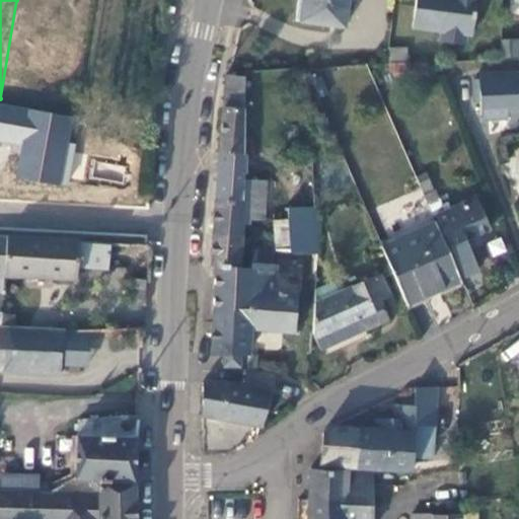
[(344,26),(347,0),(297,0),(295,20),(344,26)]
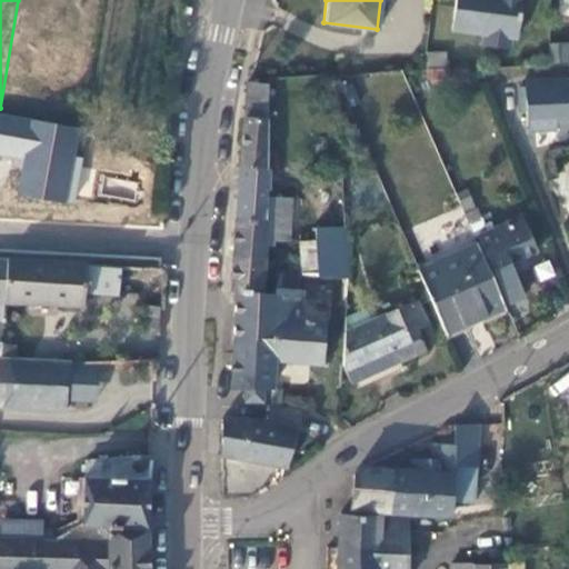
[(455,0),(451,31),(482,35),(481,46),(510,50),(511,39),(517,39),(521,0),(455,0)]
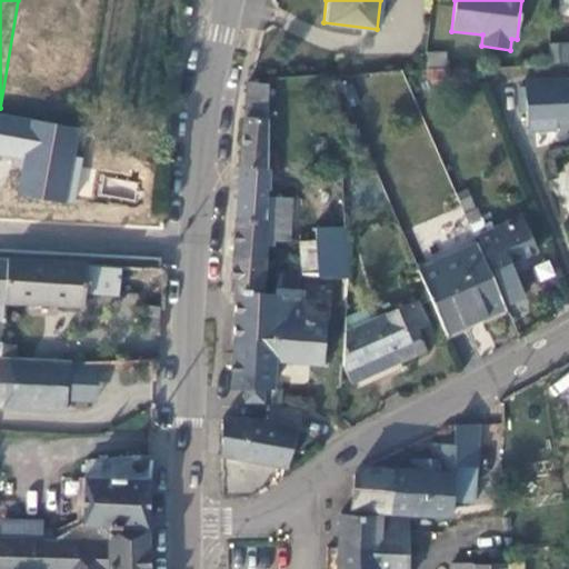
[(568,41),(551,42),(551,63),(568,62),(568,41)]
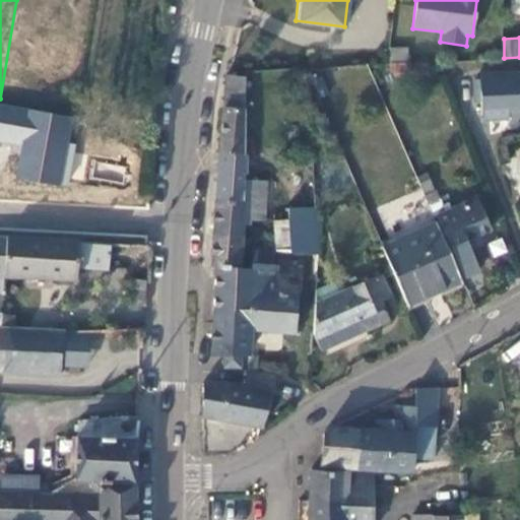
[(408,49),(389,50),(390,63),(408,62),(408,49)]
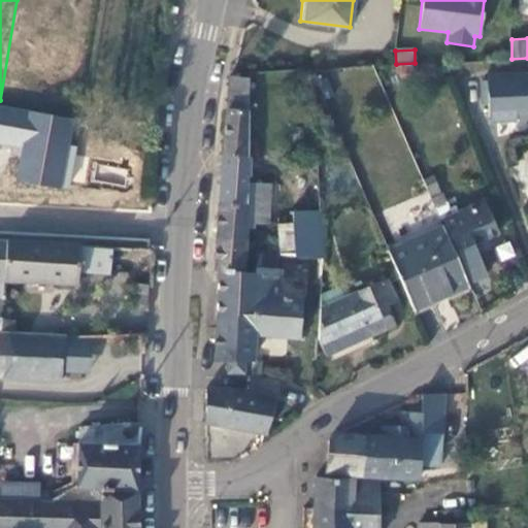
[(396,74),(416,73),(415,64),(395,65),(396,74)]
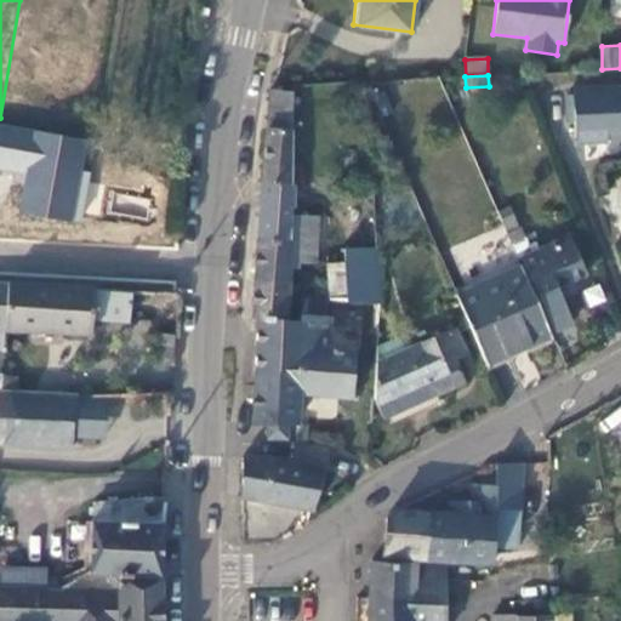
[(620,89),(574,91),(576,142),(620,140),(620,89)]
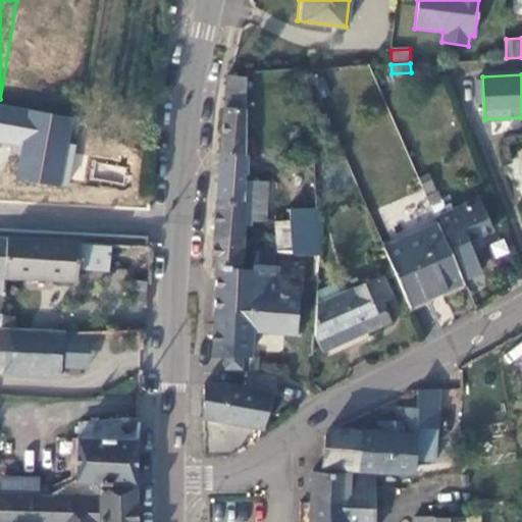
[(220,153),(245,155),(246,137),(246,76),(227,75),(220,153)]
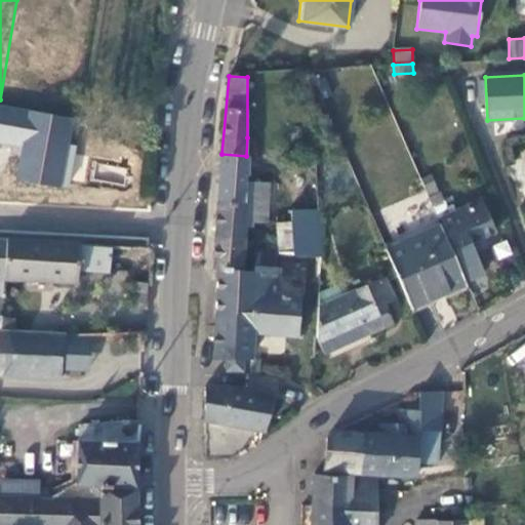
[(331,95),(324,78),(315,81),(322,99),(331,95)]
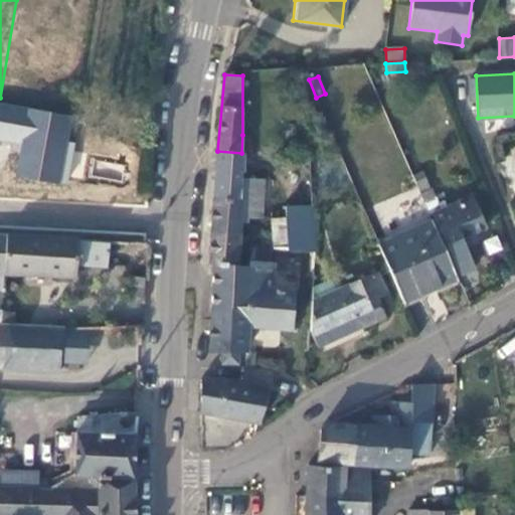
[(307,125),(317,124),(316,112),(306,112),(307,125)]
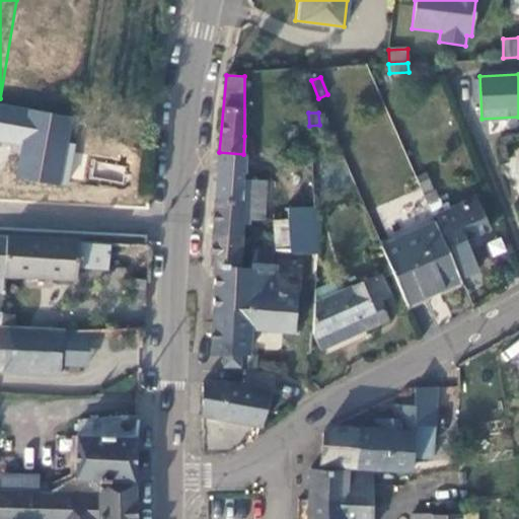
[(243,154),(219,152),(216,199),(242,201),(241,225),(249,224),(250,220),(264,220),(266,180),(243,179),(243,174),(246,174),(246,154),(243,154)]
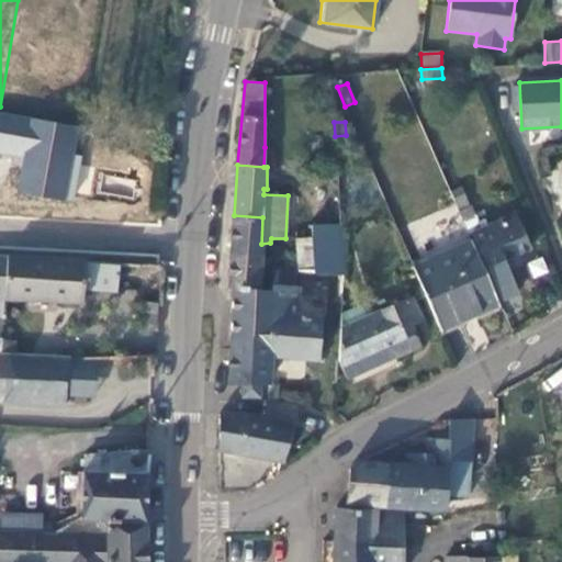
[(469,235),(471,234),(499,301),(518,293),(504,260),(510,258),(507,249),(514,246),(517,255),(531,249),(516,215),(490,226),(489,226),(481,229),(471,206),(459,212),(469,235)]
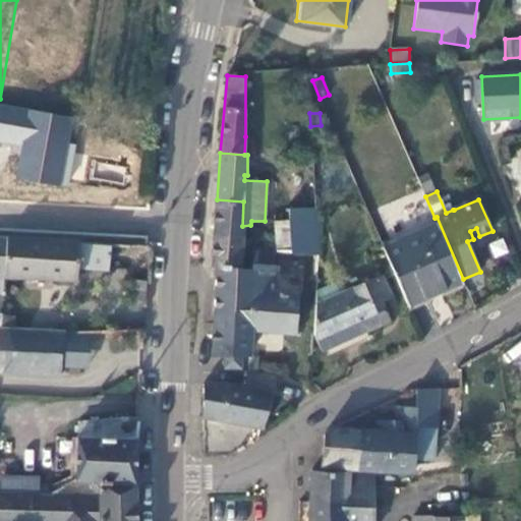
[(243,201),(217,199),(214,233),(241,236),(242,226),(243,201)]
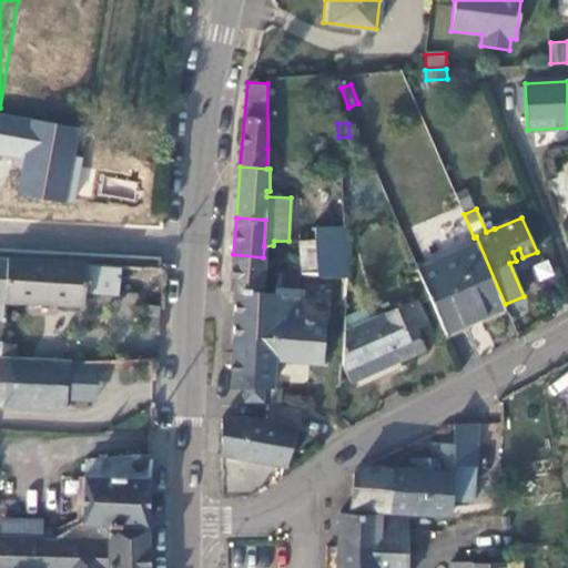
[(345,226),(314,227),(316,273),(347,275),(345,226)]
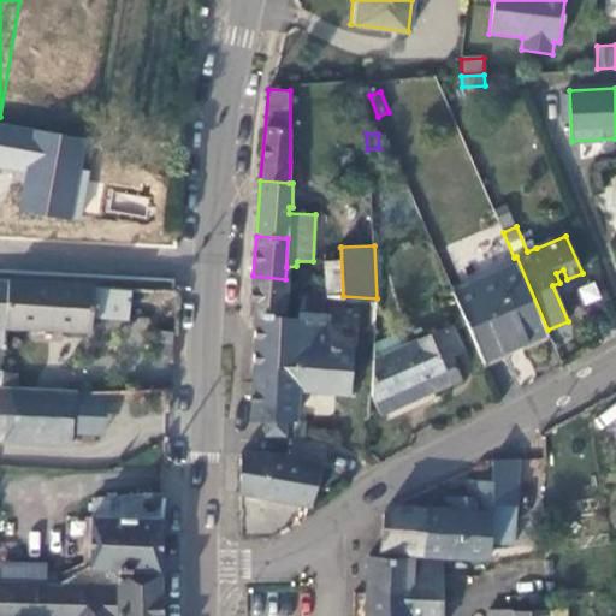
[(480,359),(545,331),(519,267),(452,296),(480,359)]
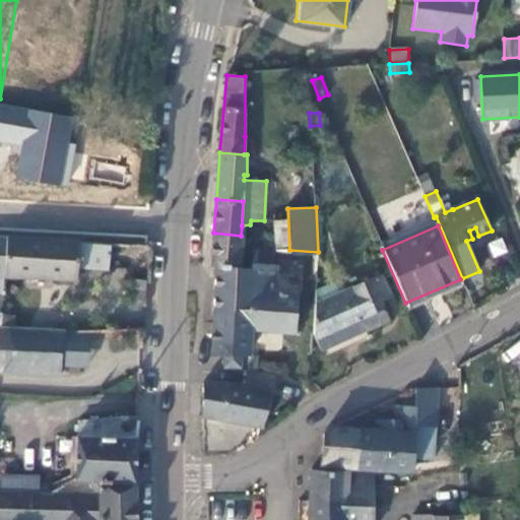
[(241,236),(213,233),(211,267),(215,267),(239,268),(241,238),(241,236)]
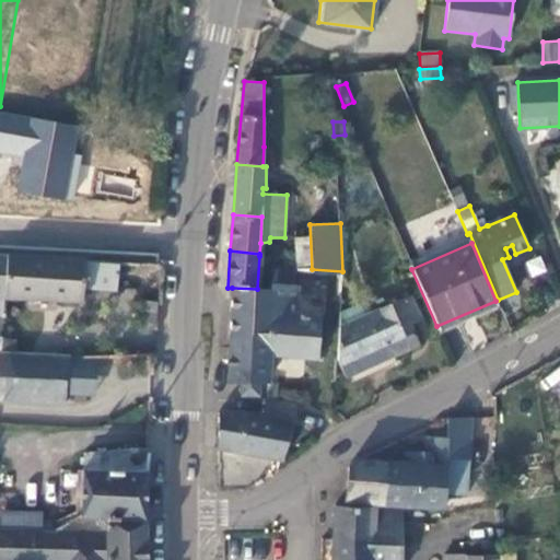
[(118,272),(119,264),(54,260),(0,257),(0,315),(3,316),(3,299),(85,303),(86,287),(117,288),(118,279),(121,283),(125,286),(129,284),(132,280),(132,273),(131,270),(127,269),(123,269),(118,272)]
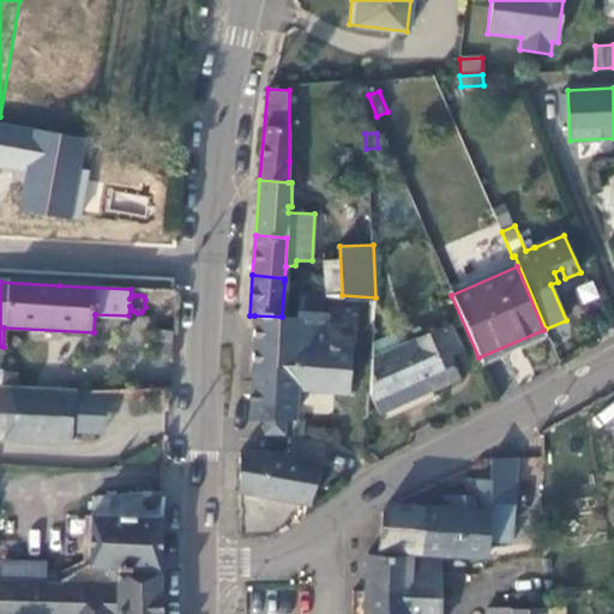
[(301,292),(296,311),(315,312),(318,286),(312,284),(311,293),(301,292)]
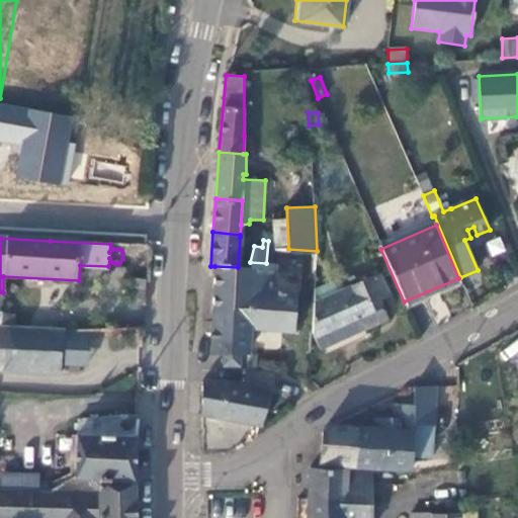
[(266,263),(250,262),(248,268),(246,312),(250,312),(249,327),(293,331),(296,292),(272,289),(274,273),(275,264),(270,264),(272,248),(274,248),(274,241),(268,241),(266,263)]
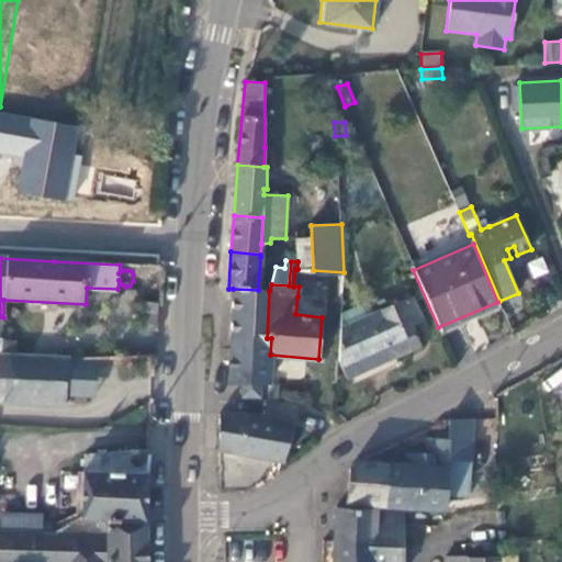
[(231,335),(267,338),(269,291),(258,290),(233,289),(231,335)]
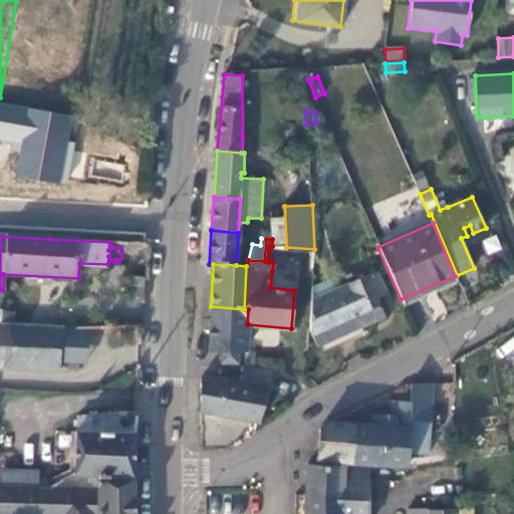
[(299,272),(272,271),(270,287),(294,290),(298,290),(299,272)]
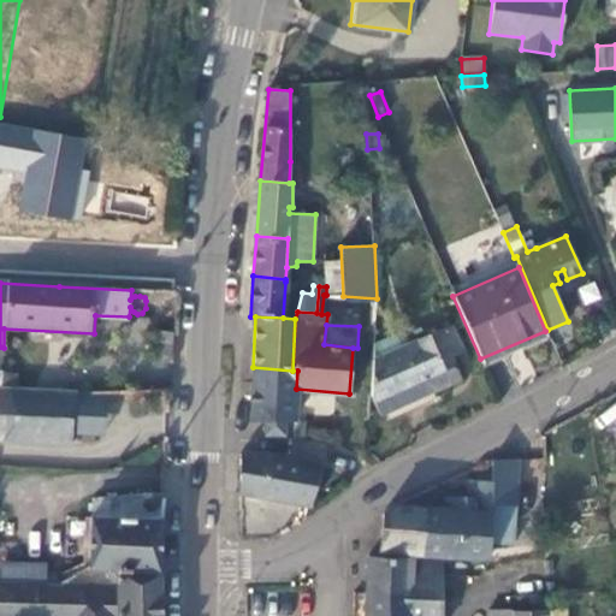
[(406,347),(373,361),(371,396),(379,415),(460,379),(450,357),(461,353),(450,327),(406,347)]
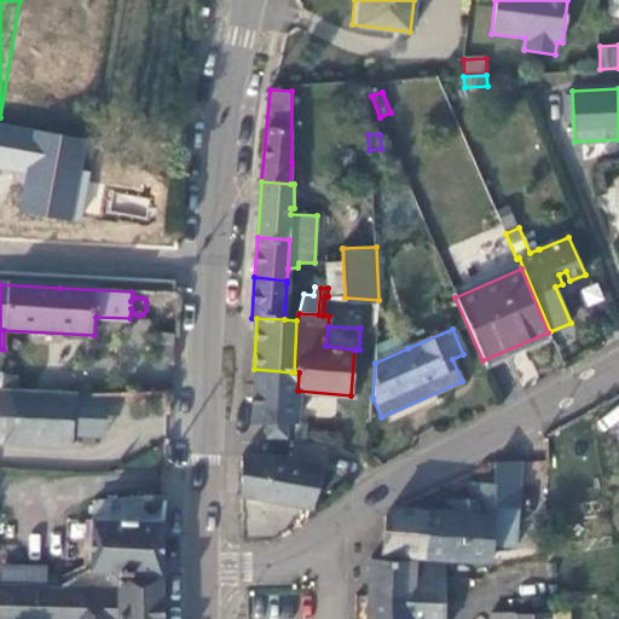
[(155,357),(177,359),(178,334),(156,333),(155,357)]
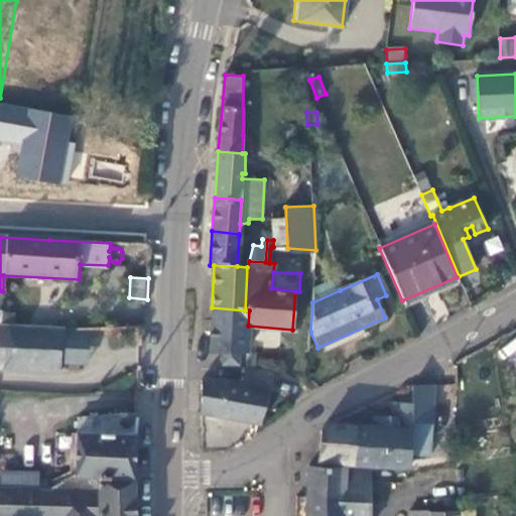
[(312,289),(312,302),(340,290),(335,279),(312,289)]
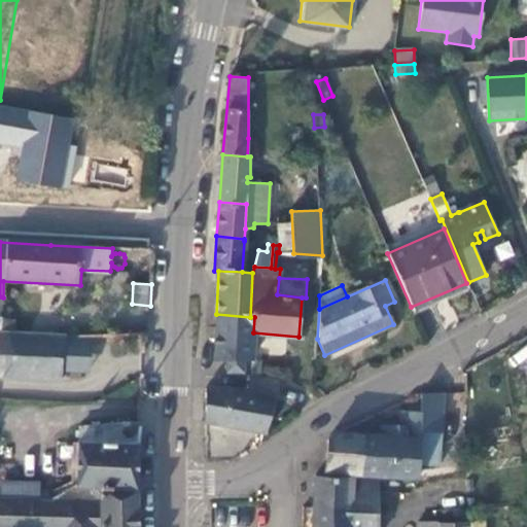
[(251,359),(253,332),(254,317),(250,317),(216,314),(213,360),(226,360),(226,372),(241,372),(242,359),(251,359)]
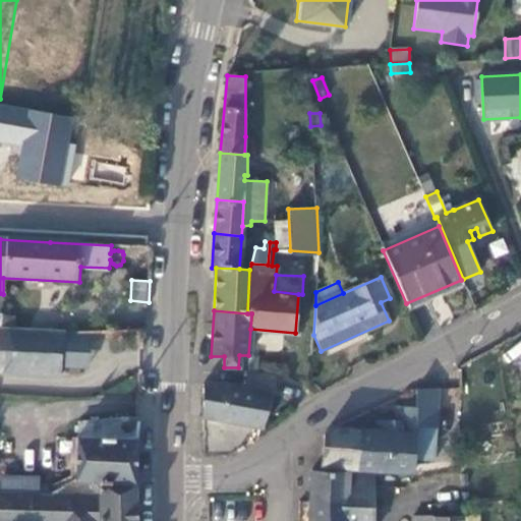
[(0,370),(61,375),(63,350),(62,350),(63,332),(14,330),(15,315),(0,314),(0,370)]
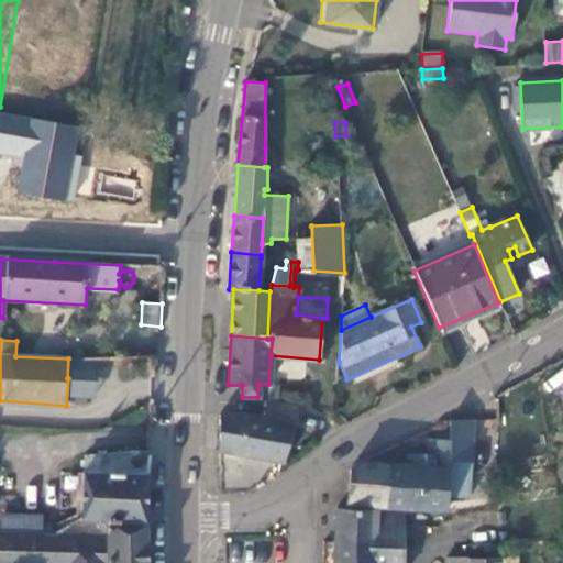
[(267,401),(266,420),(294,426),(296,407),(267,401)]
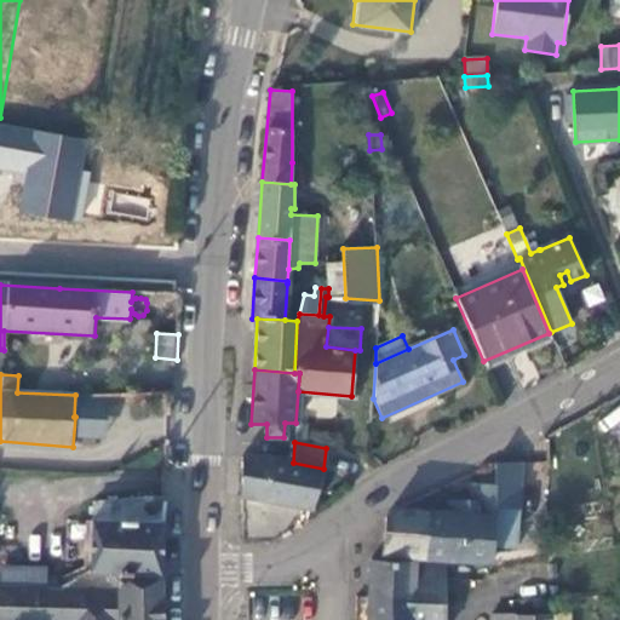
[(323,469),(293,463),(268,457),(242,457),(241,511),(264,515),(267,501),(310,510),(313,510),(323,469)]
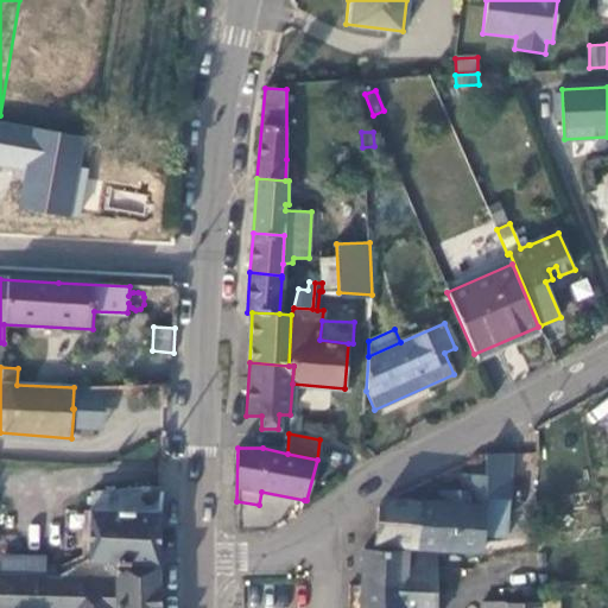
[(460,474),(461,492),(467,492),(467,505),(438,502),(388,498),(379,507),(377,545),(435,550),(481,552),(482,537),(506,538),(508,499),(512,453),(486,455),(486,464),(474,466),(473,474),(460,474)]
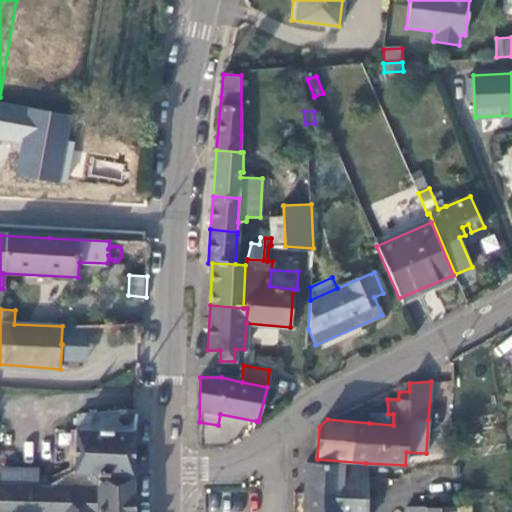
[(77,429),(134,431),(137,410),(77,414),(77,429)]
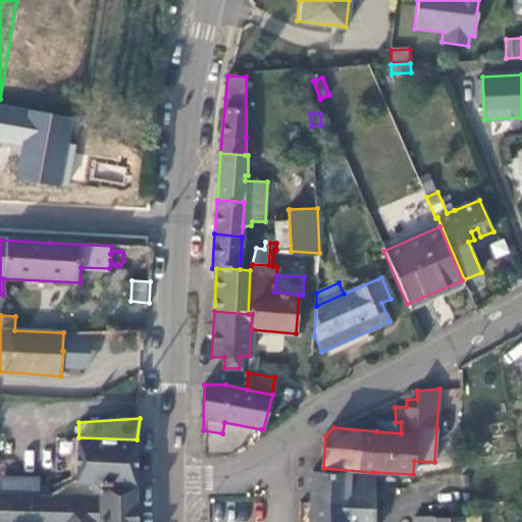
[(258,438),(261,429),(224,422),(222,433),(258,438)]
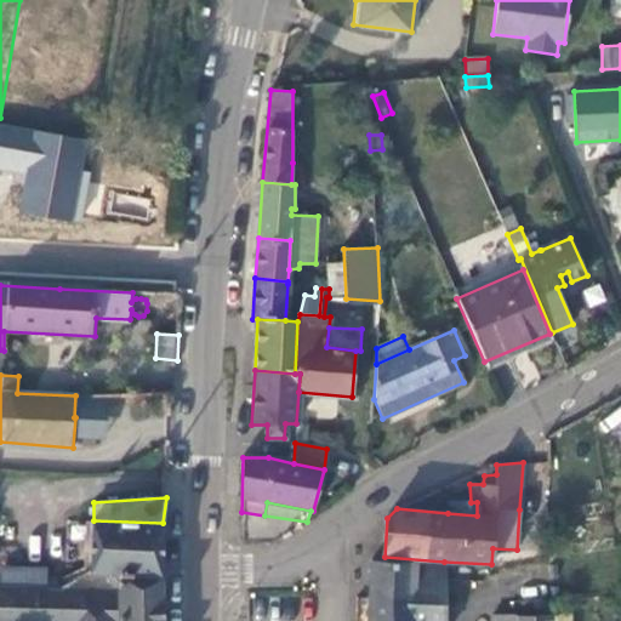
[(446,502),(448,513),(477,516),(477,502),(471,502),(446,502)]
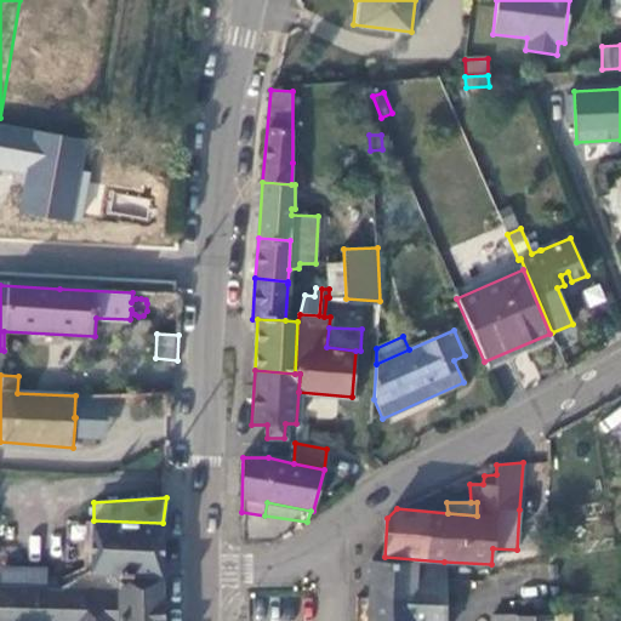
[(163,523),(93,520),(91,520),(90,569),(90,573),(163,577),(163,523)]
